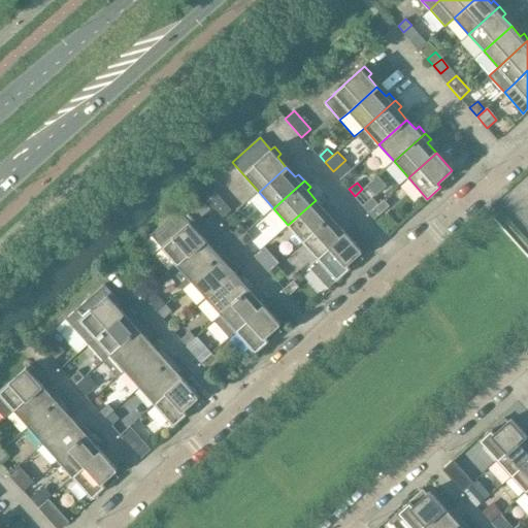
[(362,189),(355,196),(360,202),(368,195),(362,189)]
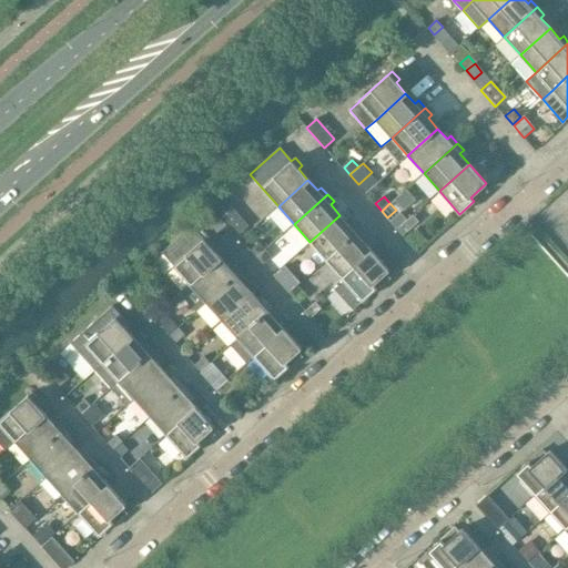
[(233,209),(223,217),(237,234),(249,225),(233,209)]
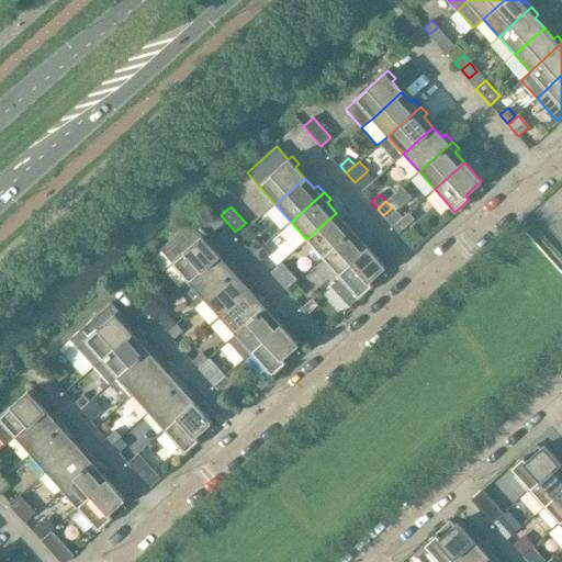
[(224,222),(212,209),(203,216),(215,231),(224,222)]
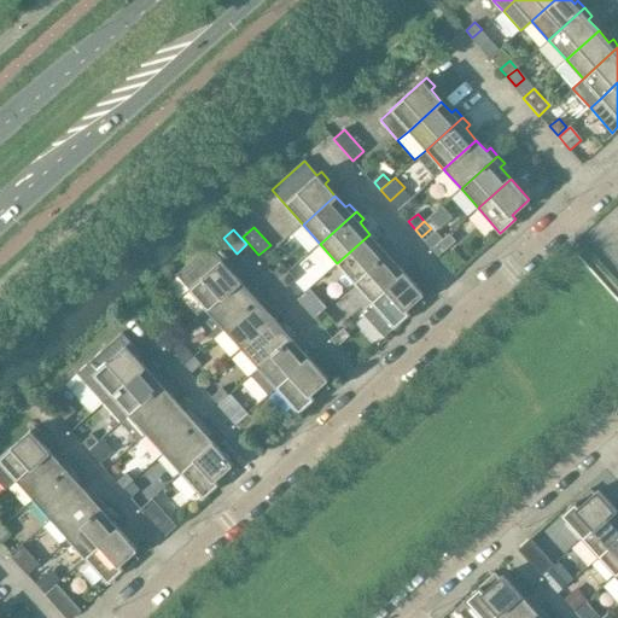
[(369,234),(337,263),(355,283),(391,250),(384,243),(380,246),(369,234)]
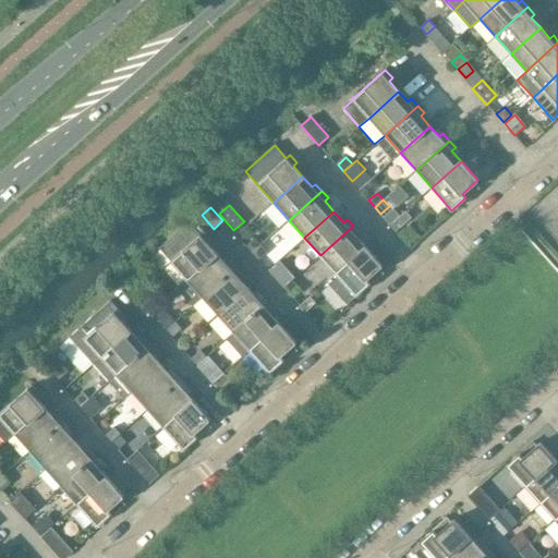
[(396,221),(400,227),(410,218),(405,211),(396,221)]
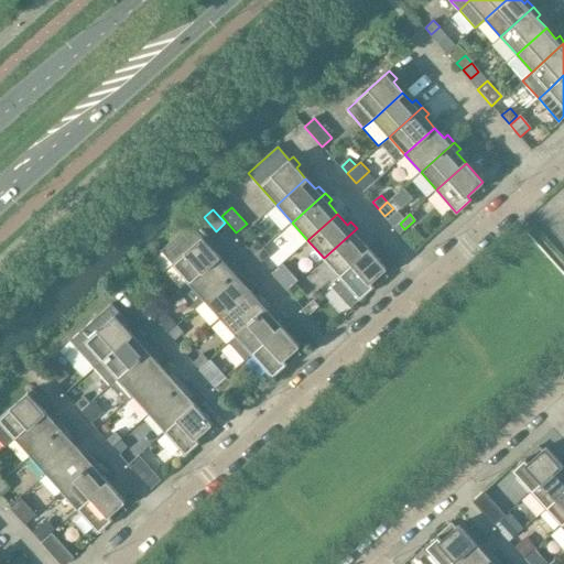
[(161,250),(172,263),(188,282),(218,256),(209,246),(213,242),(194,221),(161,250)]
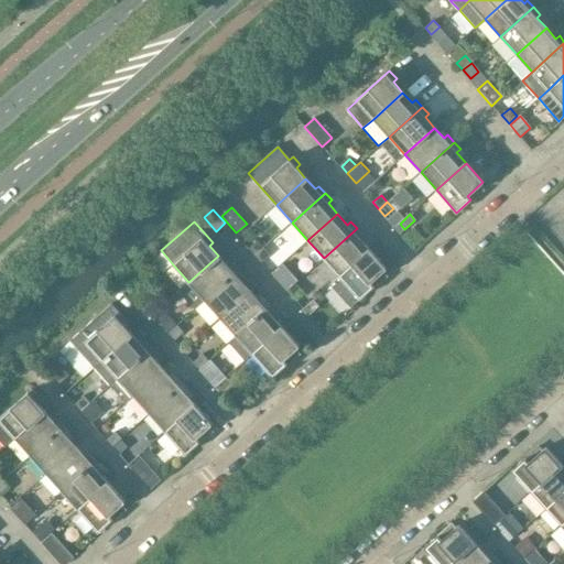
[(357,228),(324,258),(339,275),(369,249),(359,239),(364,236),(357,228)]
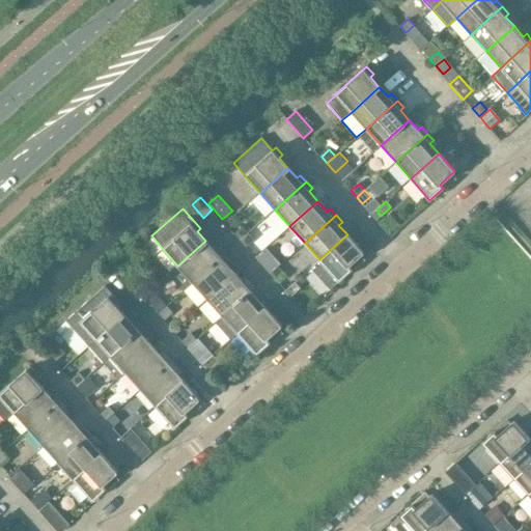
[(234,233),(240,241),(248,233),(242,226),(234,233)]
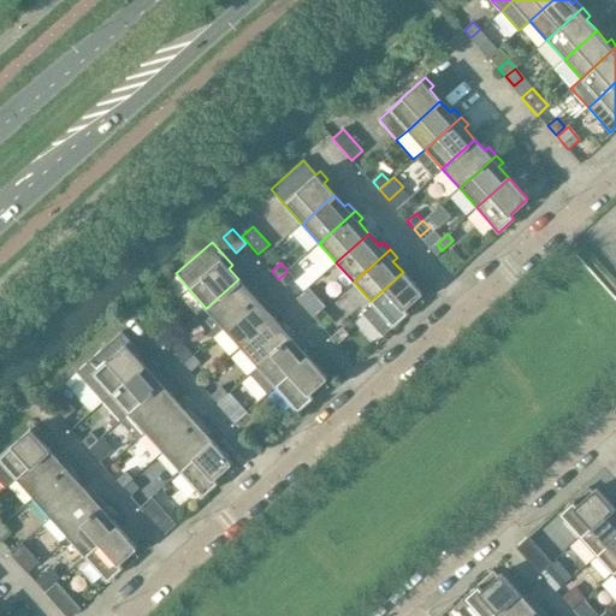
[(288,271),(278,279),(285,286),(294,278),(288,271)]
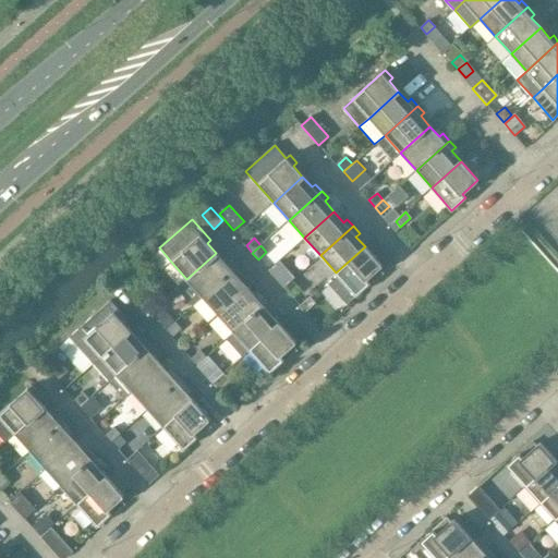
[(378,245),(371,253),(376,259),(381,265),(385,269),(393,262),(378,245)]
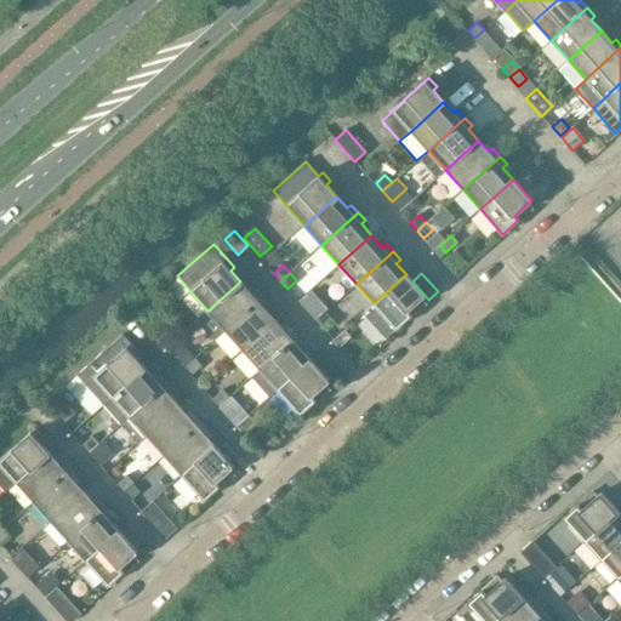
[(386,339),(411,315),(408,311),(425,295),(419,289),(412,281),(406,274),(374,303),(363,313),(386,339)]
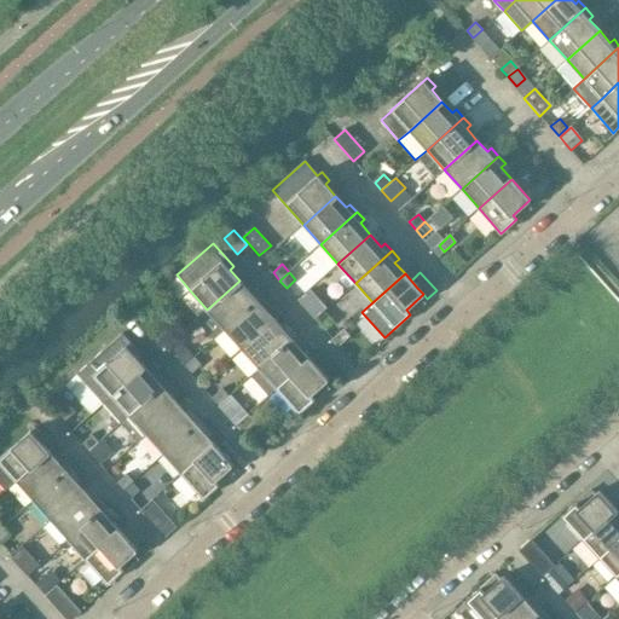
[(239,281),(207,310),(225,329),(261,298),(254,289),(250,293),(239,281)]
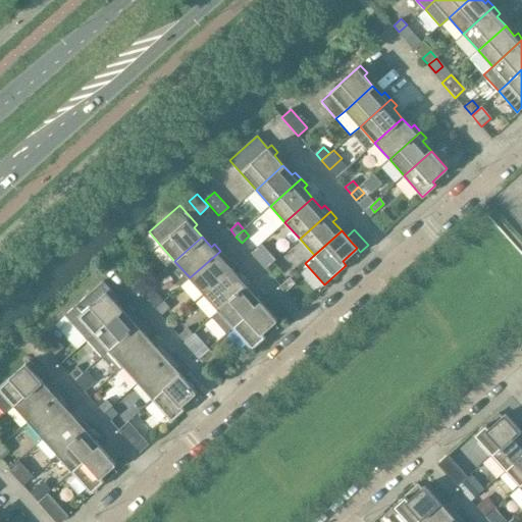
[(261,244),(251,253),(265,269),(275,259),(261,244)]
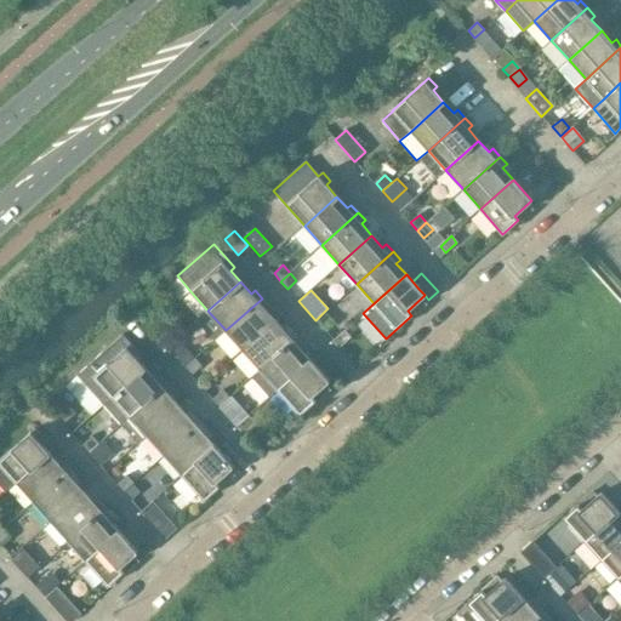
[(262,298),(226,330),(243,351),(275,322),(266,309),(269,306),(262,298)]
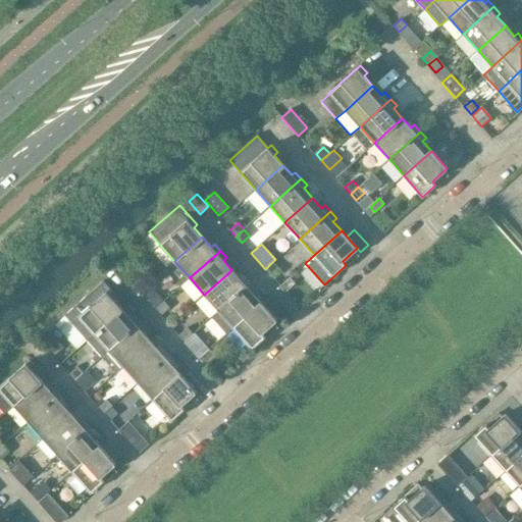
[(273,262),(265,269),(271,275),(278,268),(273,262)]
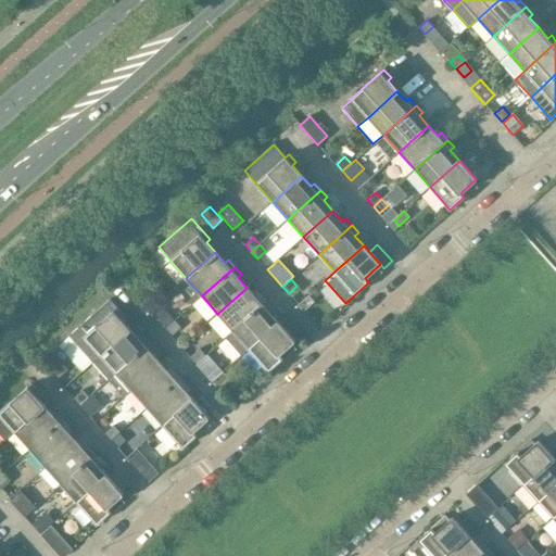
[(247,288),(217,314),(234,331),(266,302),(260,294),(256,298),(247,288)]
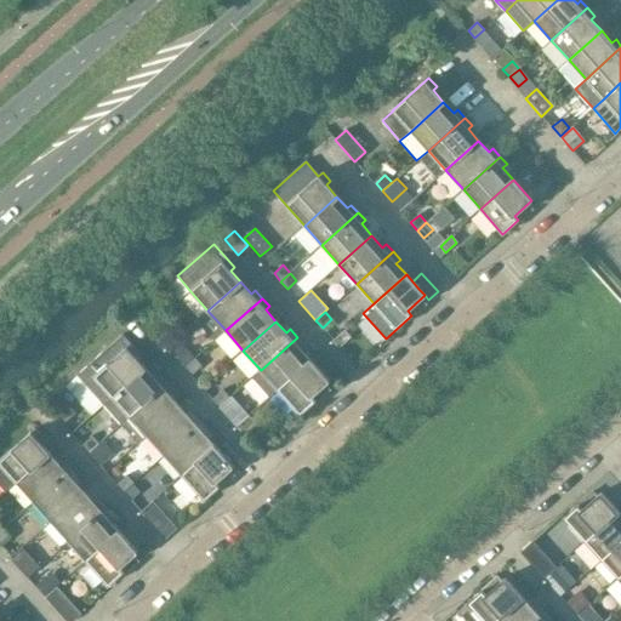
[(334,341),(339,347),(349,337),(345,331),(334,341)]
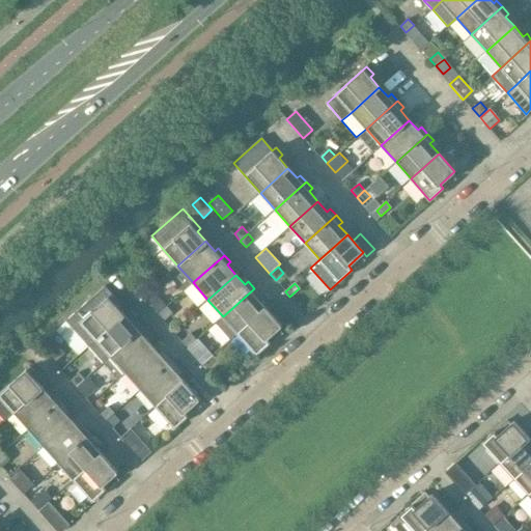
[(88,346),(96,339),(123,314),(115,304),(118,301),(105,286),(65,320),(88,346)]
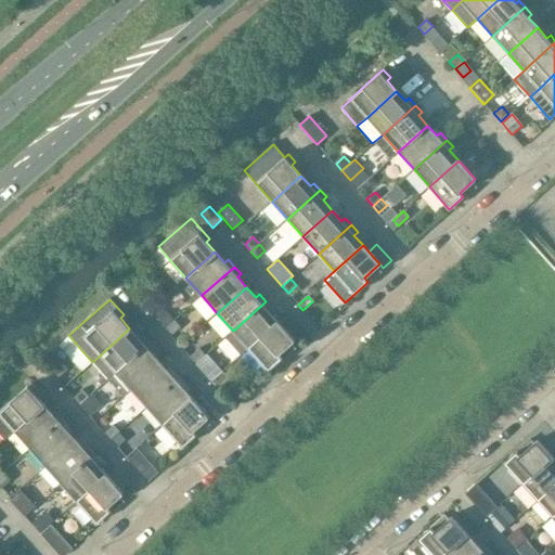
[(266,301),(233,331),(248,348),(278,322),(268,311),(272,308),(266,301)]
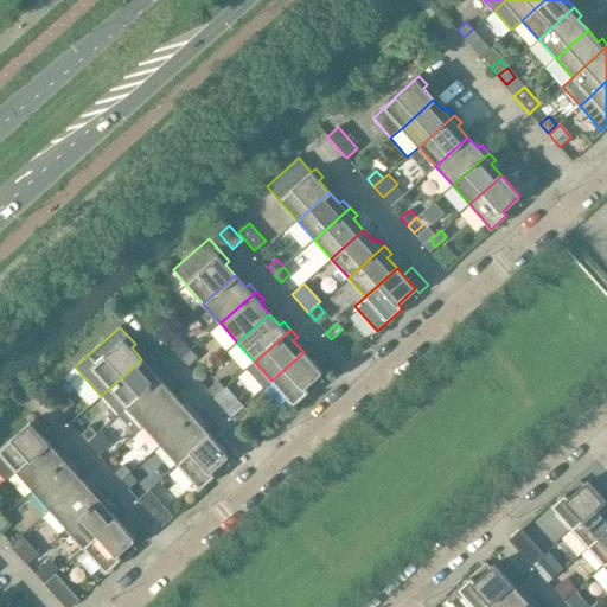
[(174,351),(181,358),(190,350),(184,343),(174,351)]
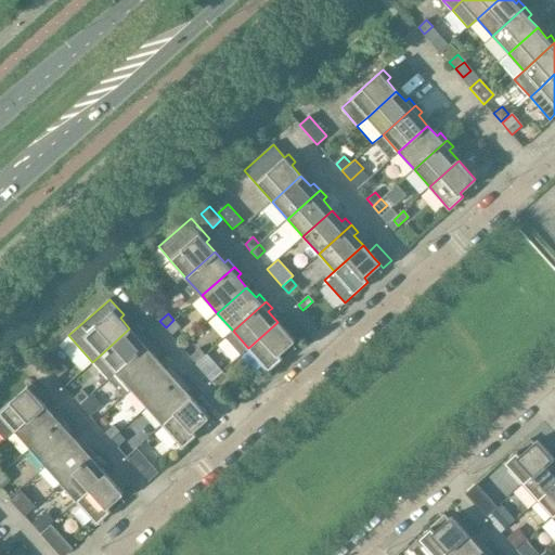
[(173,320),(166,327),(171,334),(180,327),(173,320)]
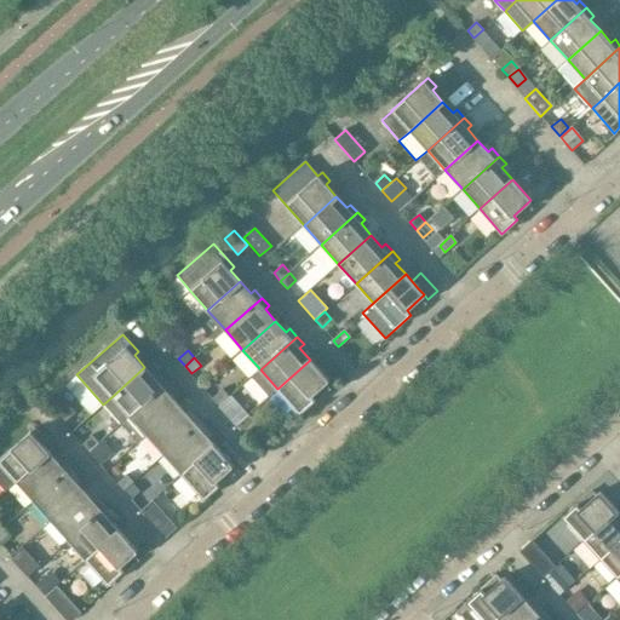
[(310,360),(277,389),(299,413),(315,400),(311,396),(328,380),(310,360)]
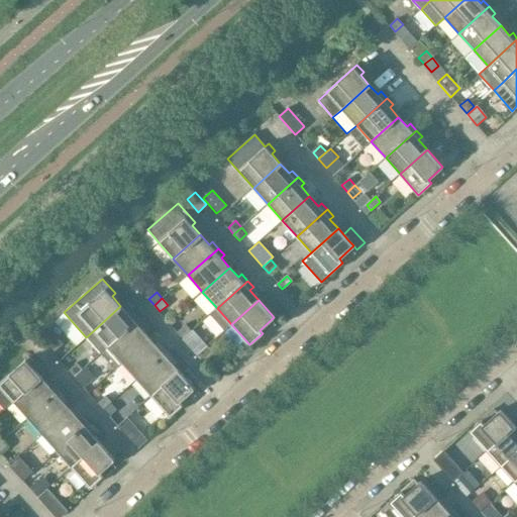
[(120,306),(94,330),(108,346),(138,319),(132,313),(129,316),(120,306)]
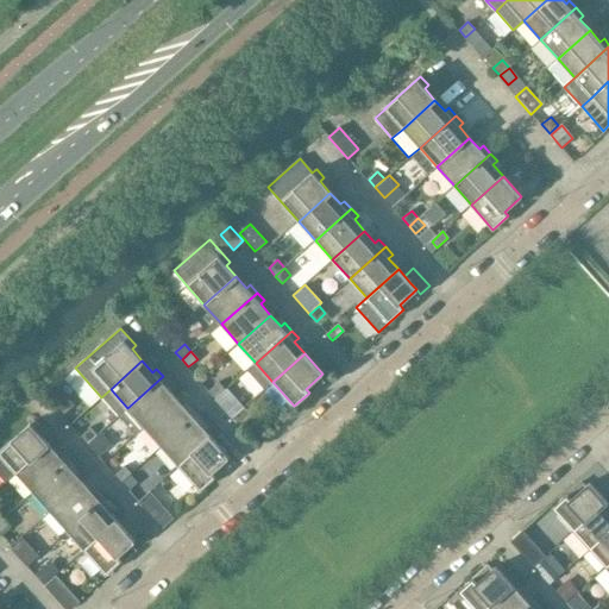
[(163,376),(127,408),(144,427),(176,399),(165,387),(170,384),(163,376)]
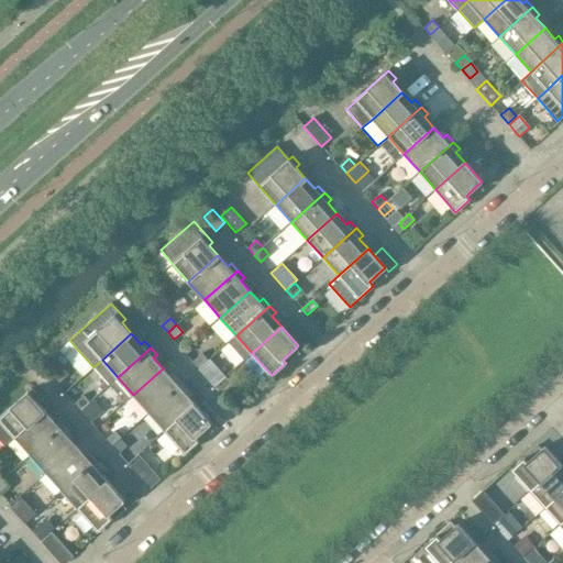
[(194,361),(199,367),(208,360),(202,353),(194,361)]
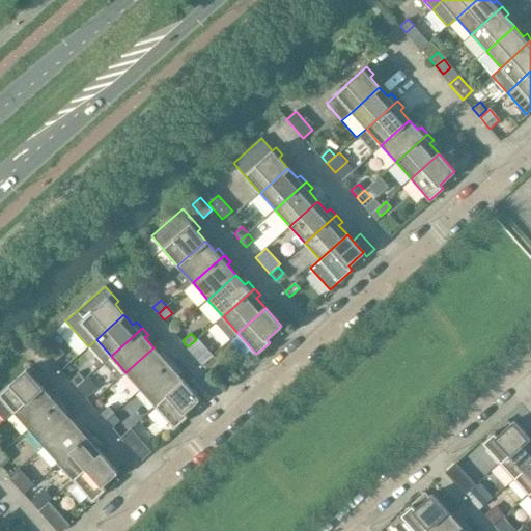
[(196,339),(188,346),(194,354),(202,346),(196,339)]
